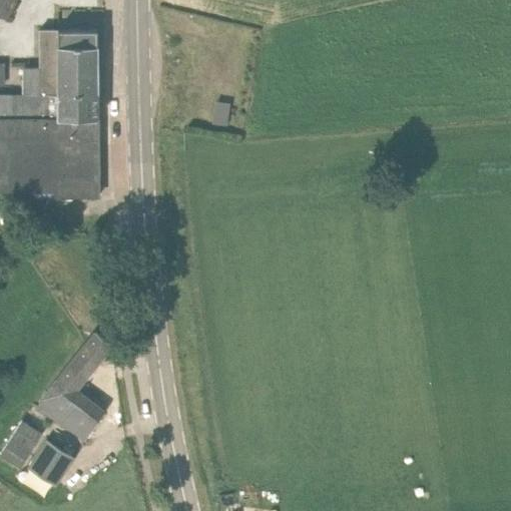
[(0,0),(0,18),(8,22),(17,0),(0,0)]
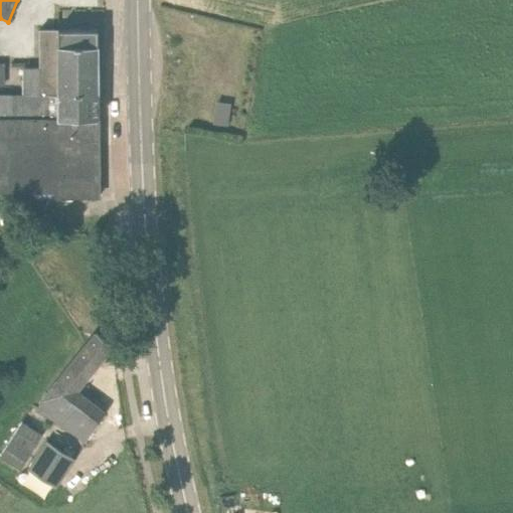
[(25,96),(100,95),(99,31),(41,31),(41,69),(25,69),(25,96)]
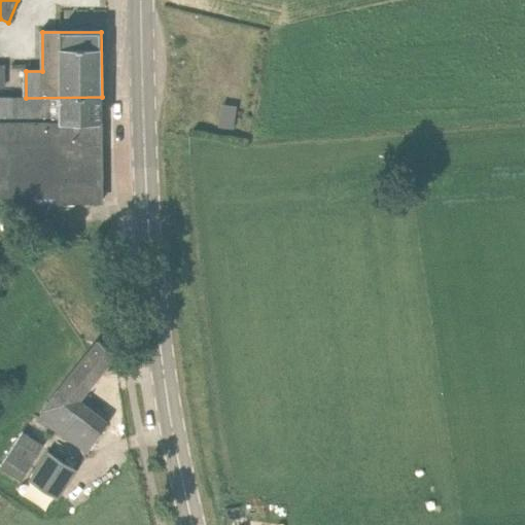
[(102,97),(26,98),(26,99),(0,98),(0,199),(11,199),(58,199),(58,205),(103,204),(102,124),(102,97)]
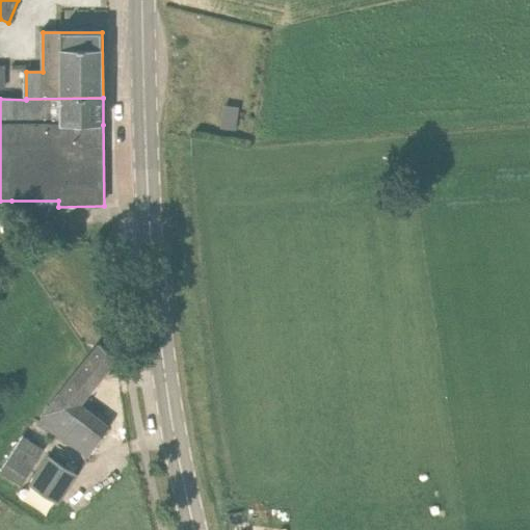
[(77,409),(116,360),(101,347),(51,409),(41,424),(90,458),(108,429),(77,409)]
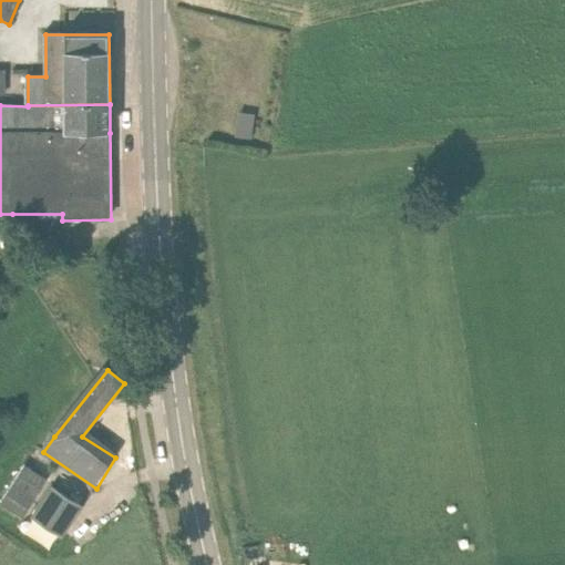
[(53,488),(33,519),(49,528),(64,538),(84,509),(69,499),(53,488)]
